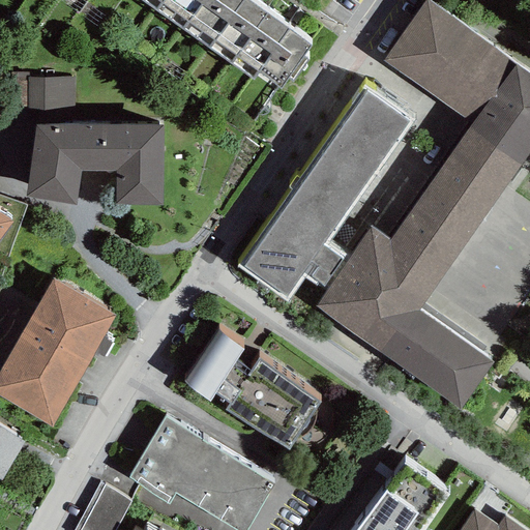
[(140,0),(154,10),(162,0),(140,0)]
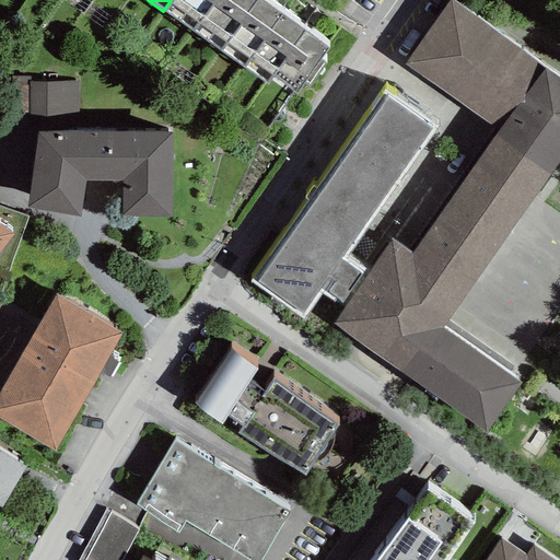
[(193,32),(213,0),(171,0),(163,11),(193,32)]
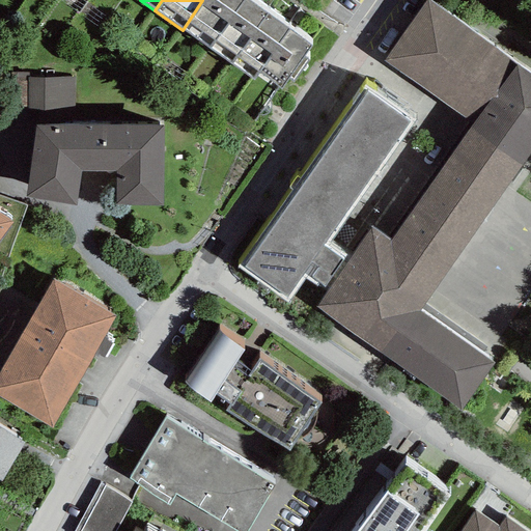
[(208,48),(243,0),(202,0),(183,30),(208,48)]
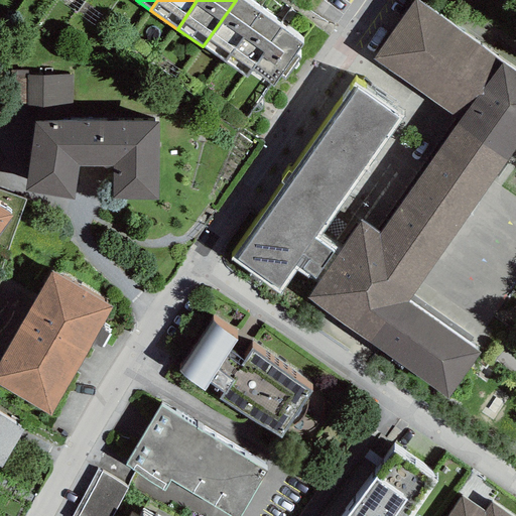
[(225,62),(259,13),(241,0),(236,0),(203,46),(225,62)]
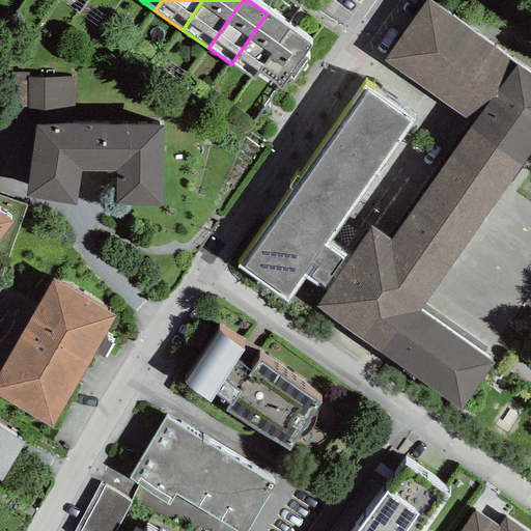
[(530,152),(530,74),(427,1),(384,62),(473,124),(390,242),(372,228),(348,261),(327,294),(316,307),(460,409),(493,363),(419,311),(530,152)]
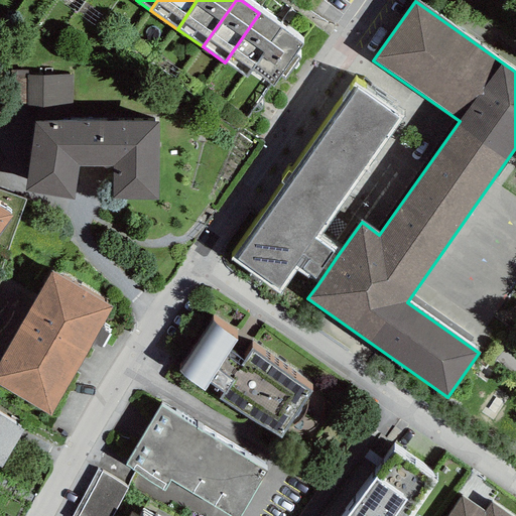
[(251,72),(281,28),(259,13),(225,62),(246,78),(251,72)]
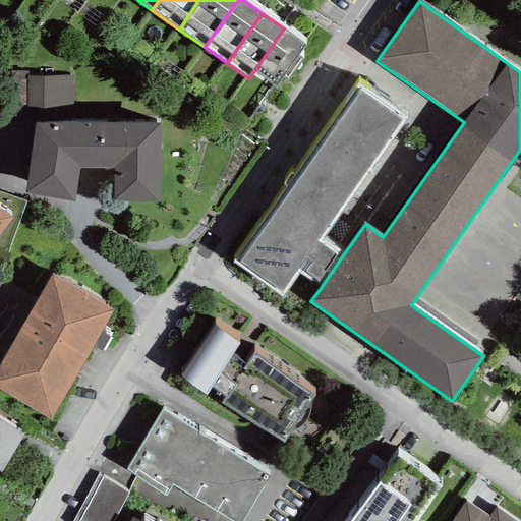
[(284,29),(253,72),(275,87),(305,44),(284,29)]
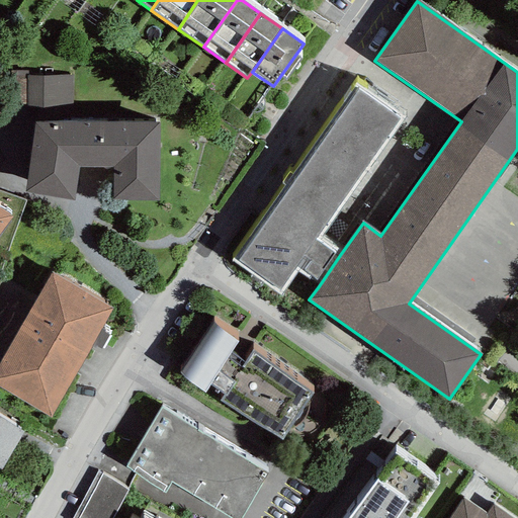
[(74,119),(74,75),(26,76),(26,120),(74,119)]
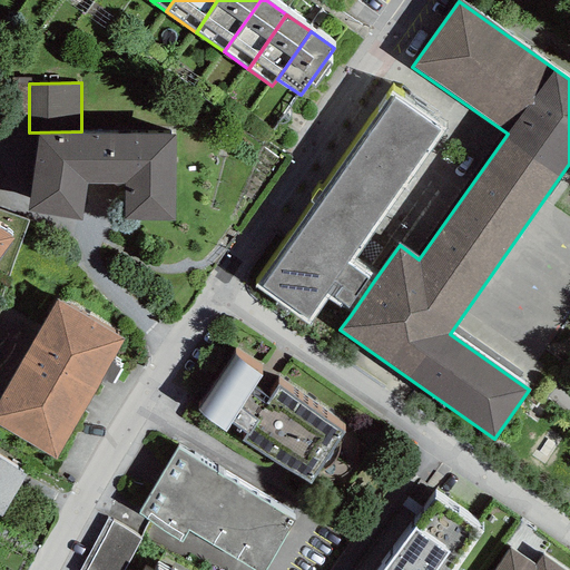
[(445,130),(391,92),(254,286),(308,325),(327,298),(351,315),(374,281),(351,265),(445,130)]
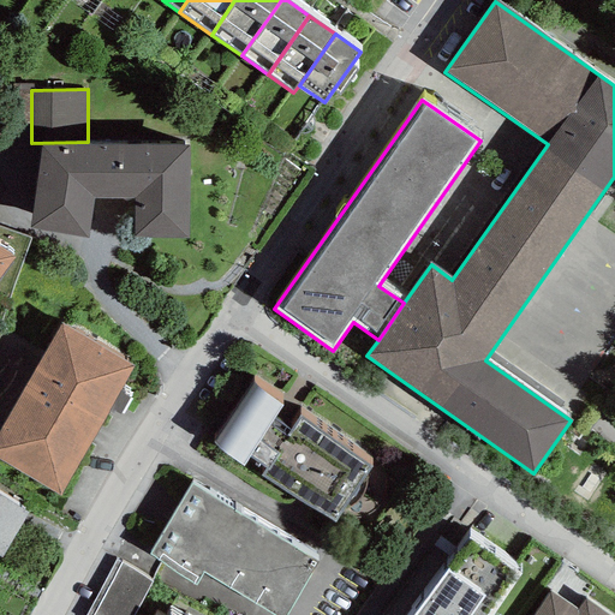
[(189,239),(189,145),(41,145),(29,228),(88,238),(94,198),(133,198),(133,239),(189,239)]
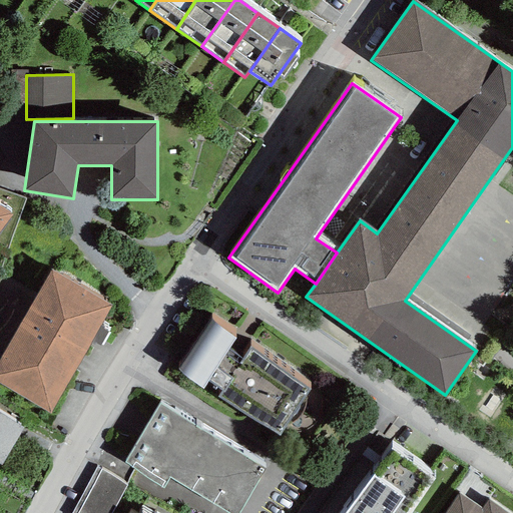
[(0,231),(12,215),(0,206),(0,231)]
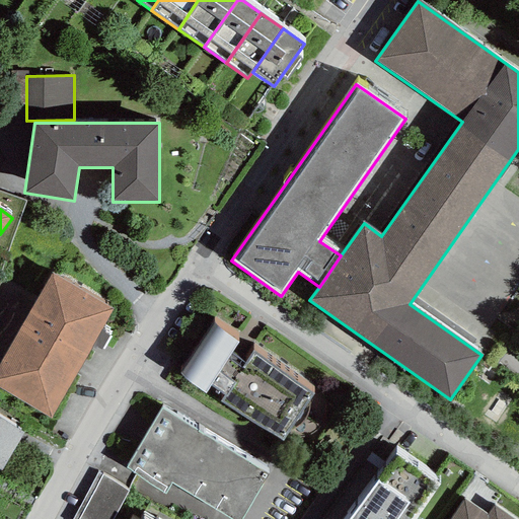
[(114,307),(51,273),(0,362),(0,389),(51,419),(114,307)]
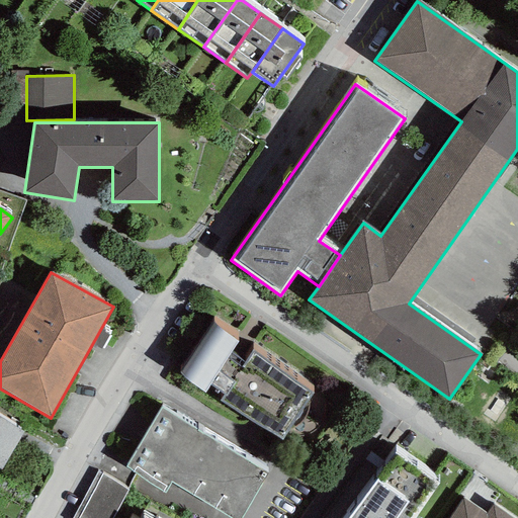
[(244,362),(231,353),(239,340),(212,323),(178,375),(204,393),(209,385),(224,395),(219,402),(282,442),(292,428),(308,404),(317,390),(253,349),(244,362)]
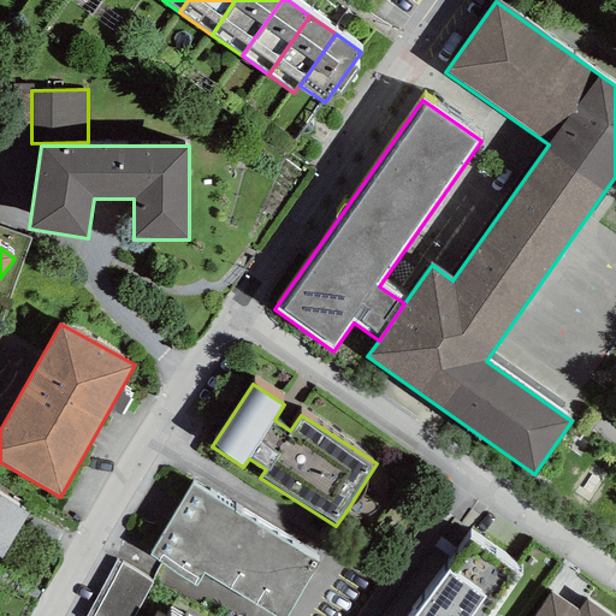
[(367,485),(366,480),(348,509),(350,508),(355,505),(359,502),(362,497),(366,491),(367,485)]
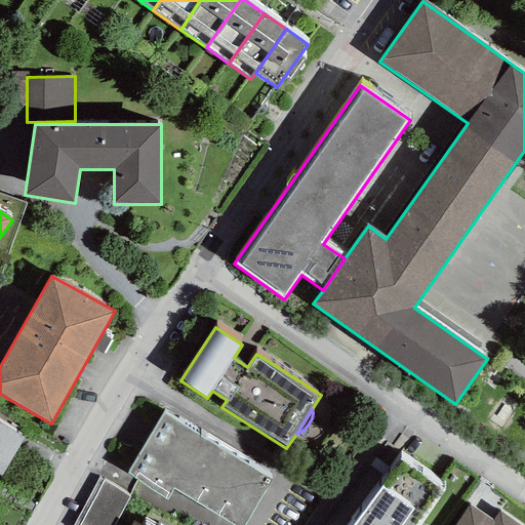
[(244,524),(272,480),(162,413),(126,473),(167,498),(173,488),(234,524),(244,524)]
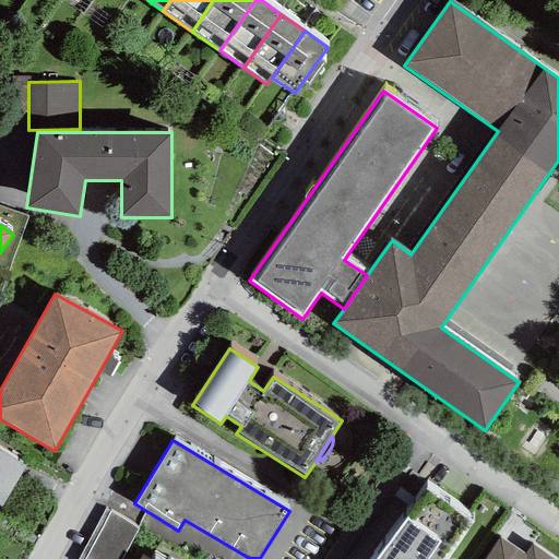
[(0,507),(1,508),(26,466),(0,450),(0,507)]
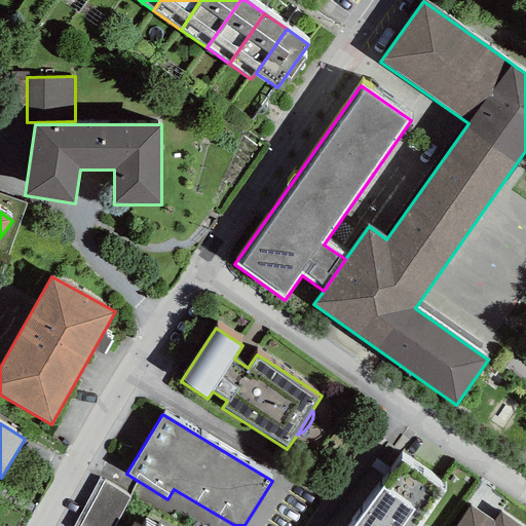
[(421,525),(446,491),(400,459),(353,525),(421,525)]
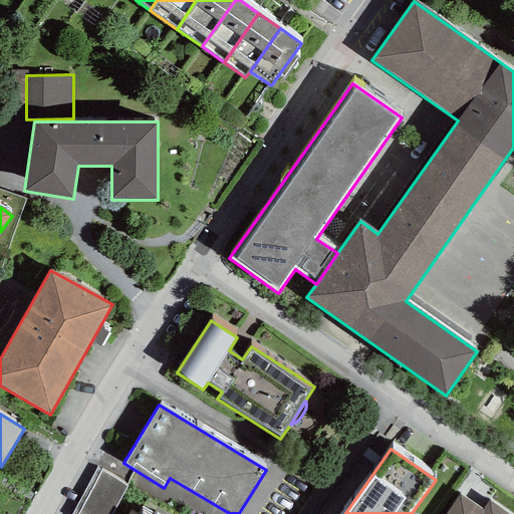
[(100,471),(96,469),(71,513),(111,513),(129,485),(101,470),(100,471)]
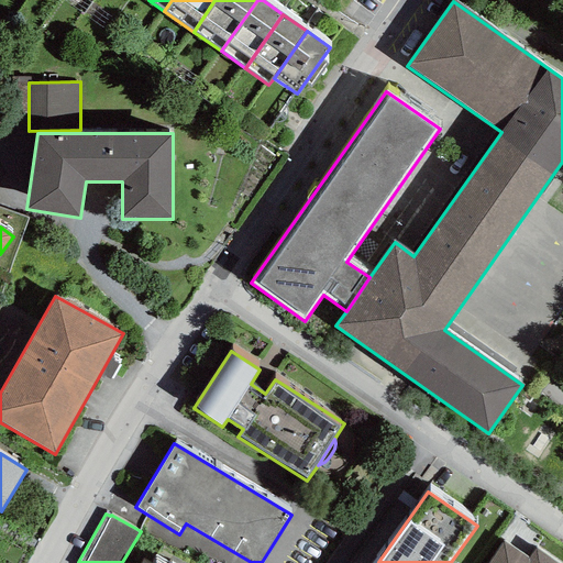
[(529,559),(503,542),(488,562),(560,562),(537,548),(529,559)]
